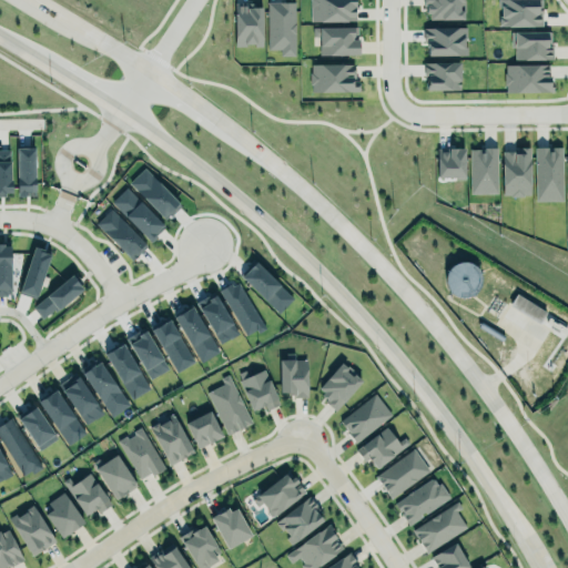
[(266,0),(266,48),(280,48),(280,54),(293,54),(292,0),(266,0)]
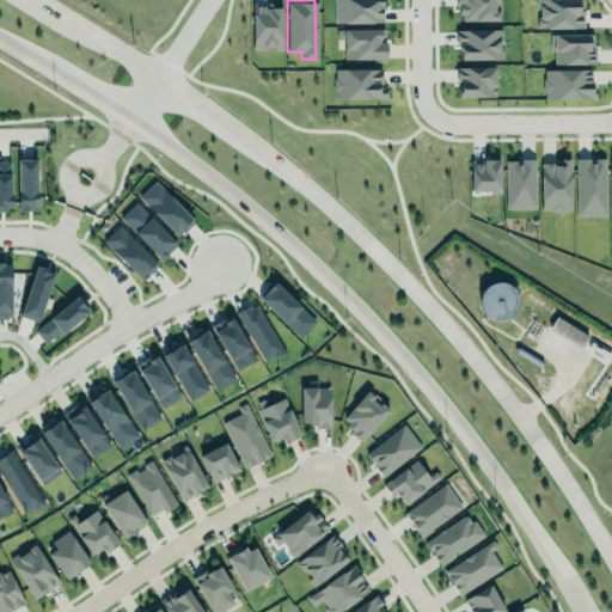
[(381,0),(332,0),(332,20),(381,20),(381,0)]
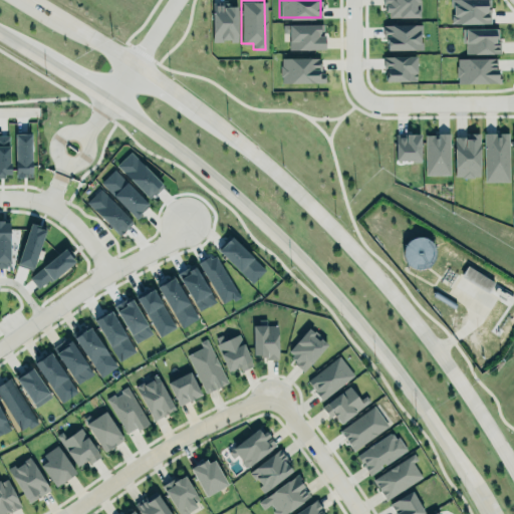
[(417,13),(399,13),(399,15),(389,15),(388,8),(384,8),(384,6),(381,6),(381,0),(414,0),(414,7),(417,7),(417,13)]
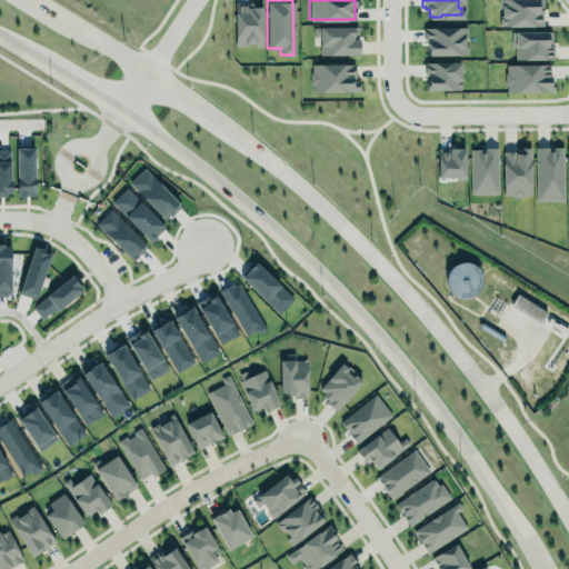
[(542,26),(541,0),(499,0),(500,27),(542,26)]
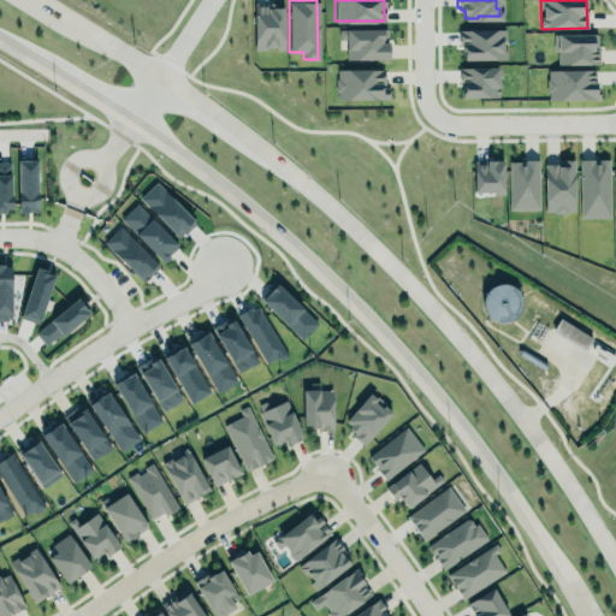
[(254,51),(284,51),(284,6),(254,7),(254,51)]
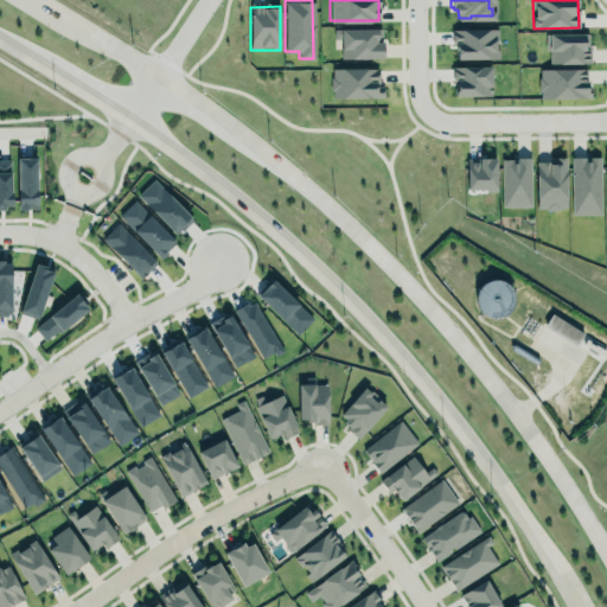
[(382,29),(333,29),(333,38),(340,38),(340,59),(382,58),(382,29)]
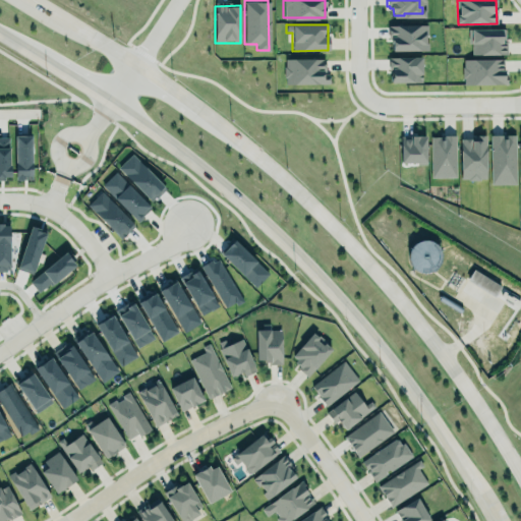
[(426,24),(390,25),(390,51),(427,51),(426,24)]
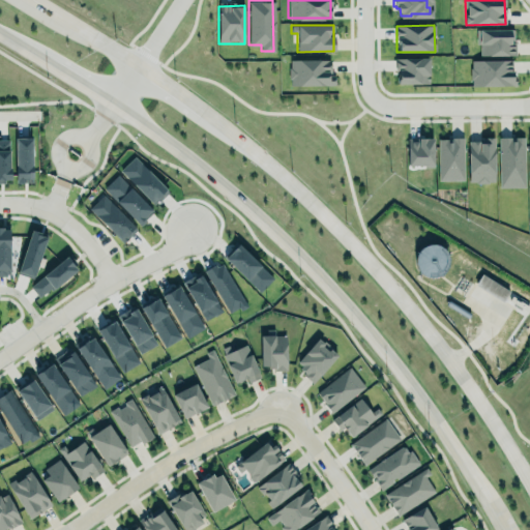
[(513,29),(477,29),(478,56),(514,55),(513,29)]
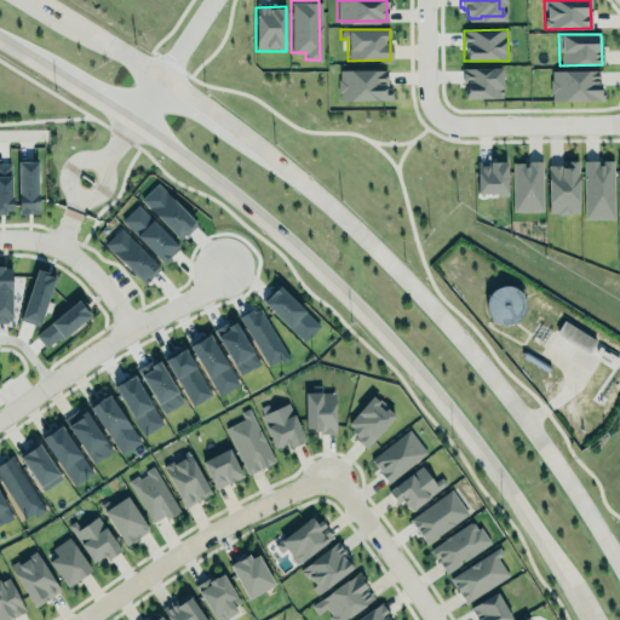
[(338,68),(338,78),(336,78),(336,92),(338,92),(338,99),(392,98),(392,89),(384,90),(384,82),(385,82),(385,70),(382,70),(382,68),(338,68)]
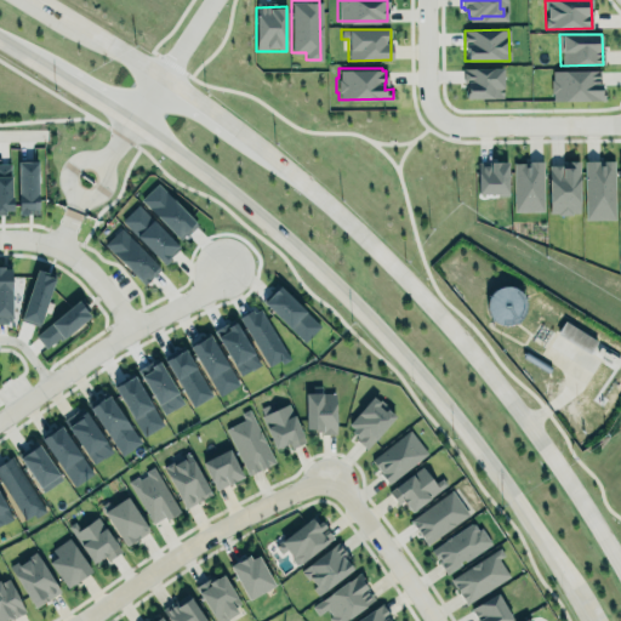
[(465,98),(503,97),(502,68),(463,68),(465,98)]
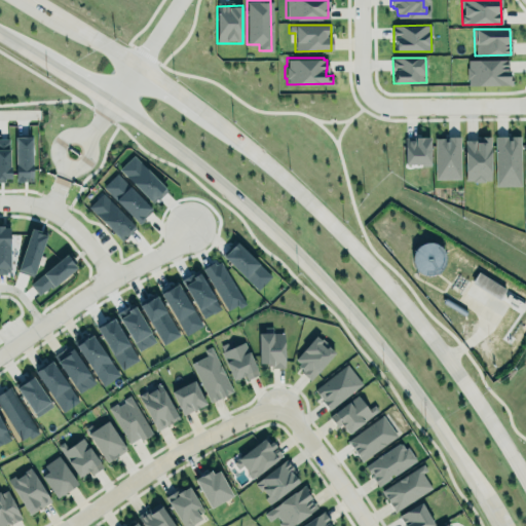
[(466,61),(466,86),(510,84),(509,59),(466,61)]
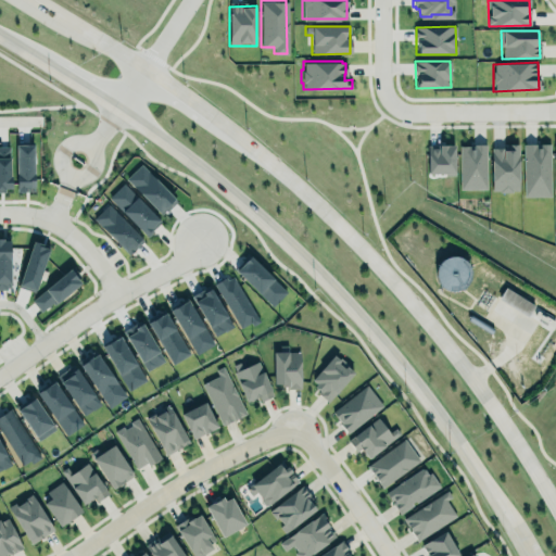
[(427,142),(454,142),(454,171),(427,171),(427,142)]
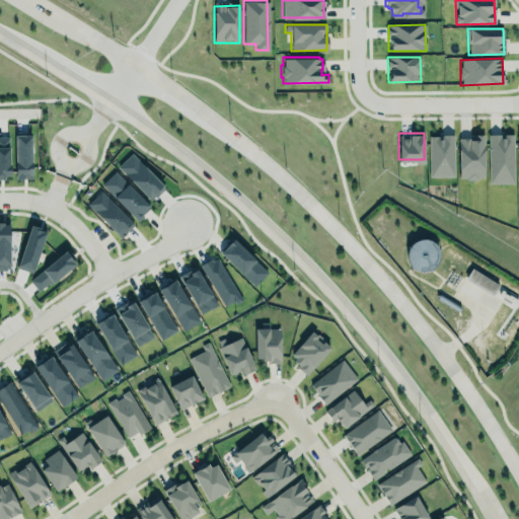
[(454,176),(454,135),(428,135),(429,176),(454,176)]
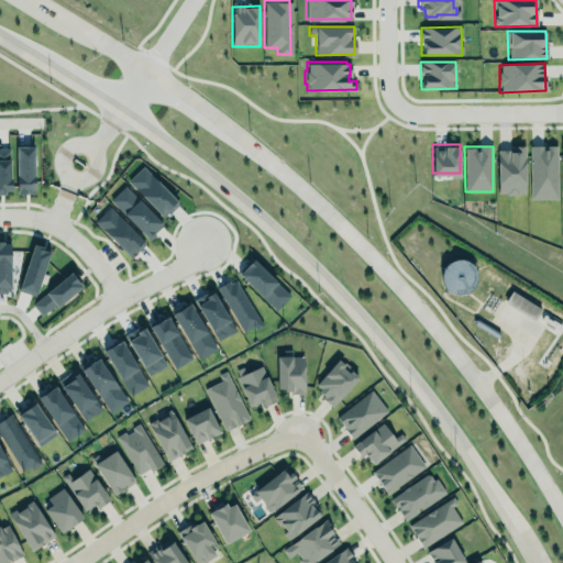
[(529,146),(530,199),(558,199),(556,146),(529,146)]
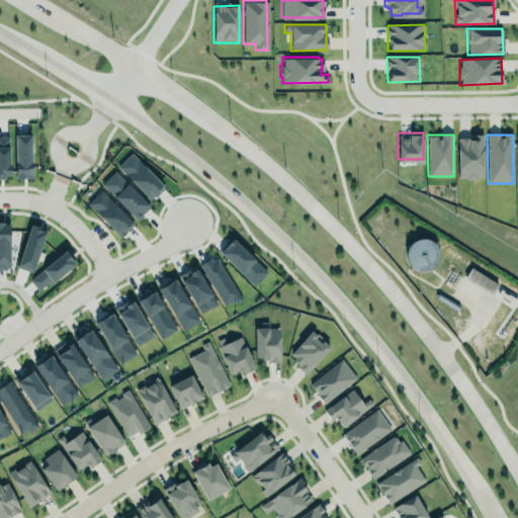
[(484,178),(483,136),(456,136),(457,179),(484,178)]
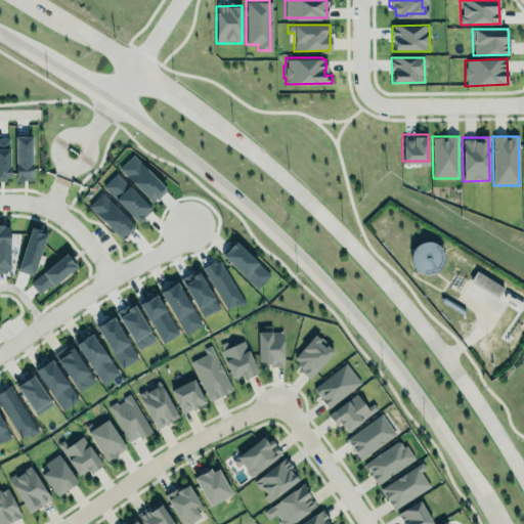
[(102,186),(137,223),(151,209),(116,173),(102,186)]
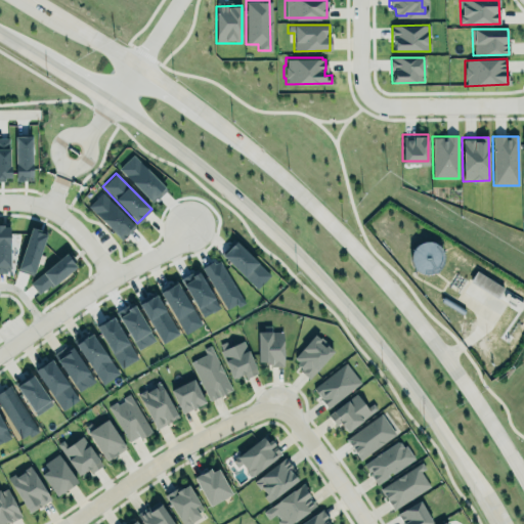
[(87,206),(120,241),(135,227),(101,192),(87,206)]
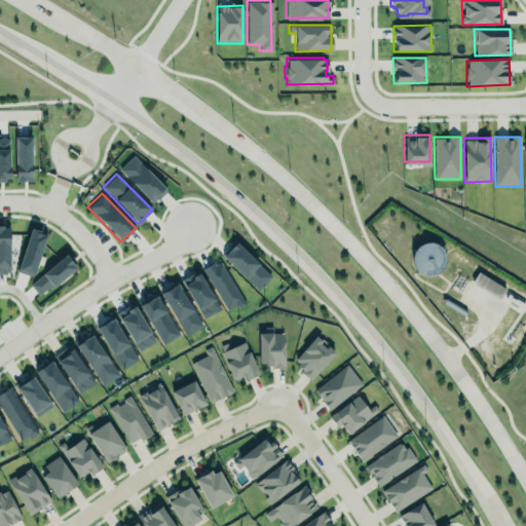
[(0,219),(0,264),(9,264),(9,225),(4,225),(4,219),(0,219)]
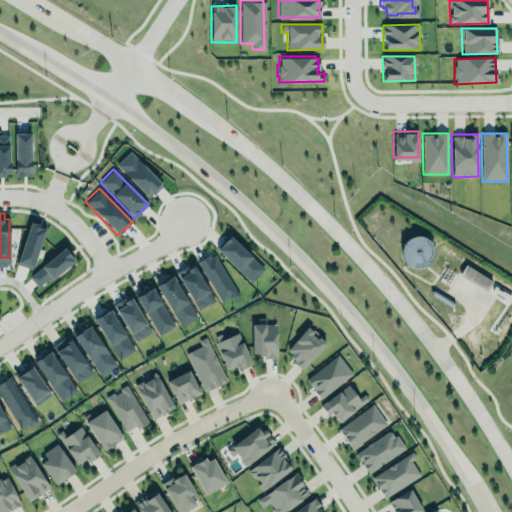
[(435,259),(425,234),(397,245),(408,270),(435,259)]
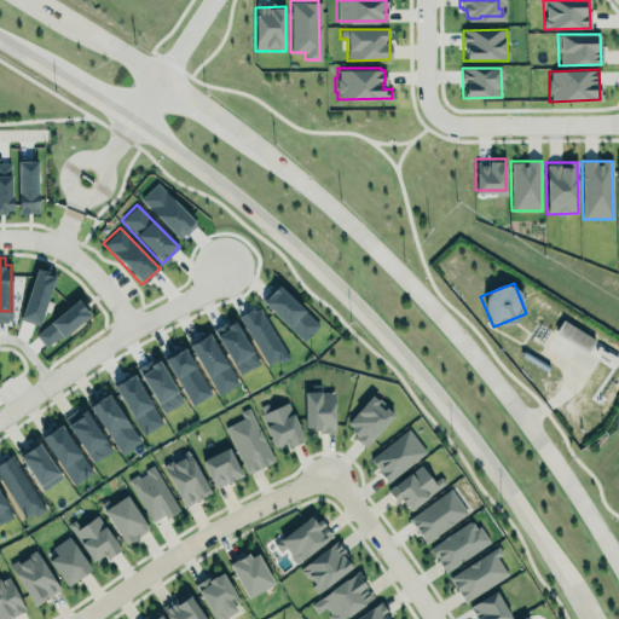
[(79,298),(34,334),(47,350),(92,313),(79,298)]
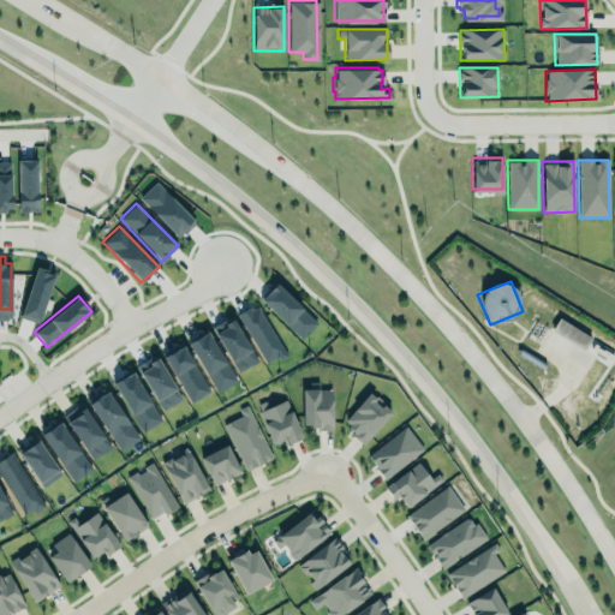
[(550,330),(583,351),(591,338),(559,317),(550,330)]
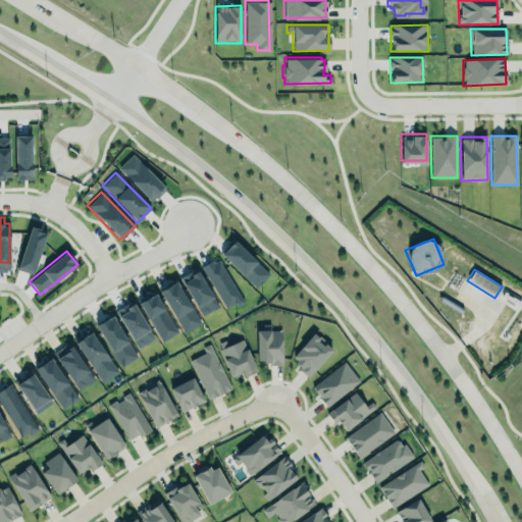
[(159,288),(184,331),(201,322),(175,278),(159,288)]
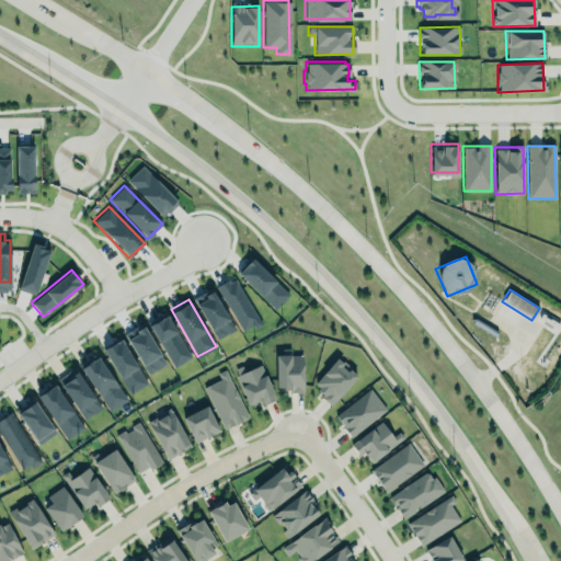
[(189,359),(170,316),(151,323),(170,368),(189,359)]
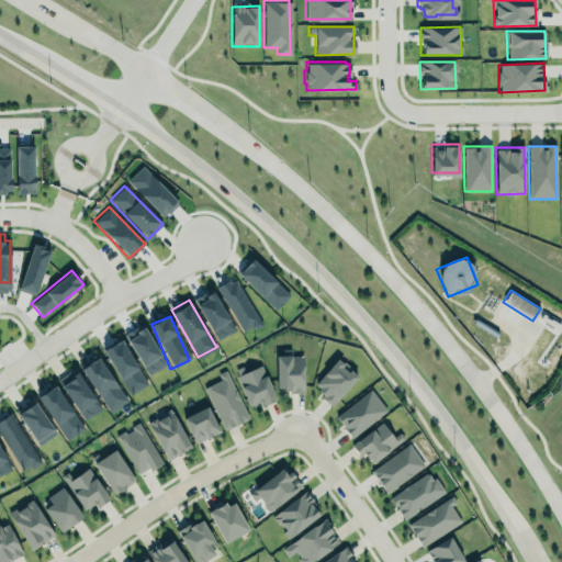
[(166,366),(142,324),(124,335),(147,375),(166,366)]
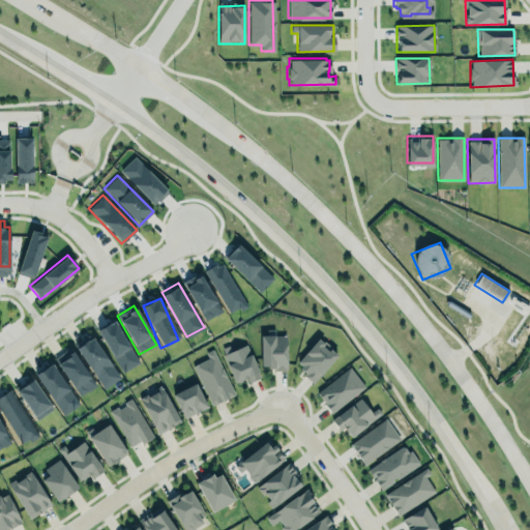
[(139,362),(114,321),(97,330),(122,373),(139,362)]
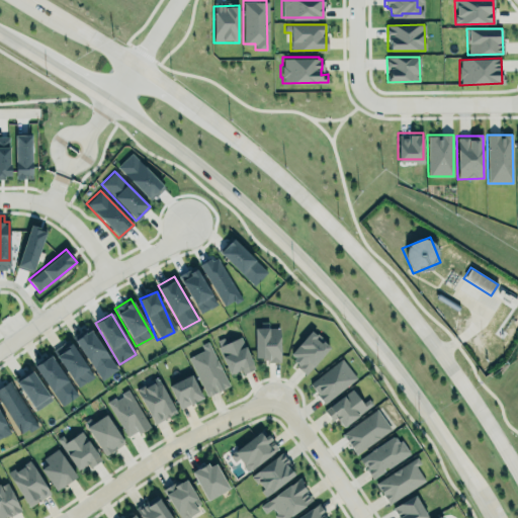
[(254,326),(255,357),(263,358),(266,359),(268,362),(281,361),(280,326),(272,326),(271,321),(260,321),(260,326),(254,326)]
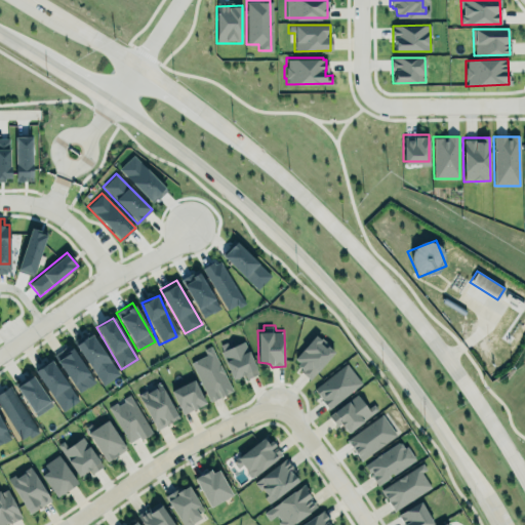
[(75,345),(103,385),(119,373),(91,333),(75,345)]
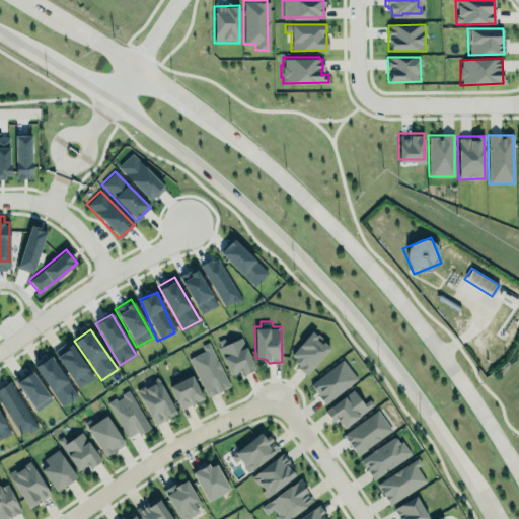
[(288,356),(307,374),(330,348),(312,330),(288,356)]
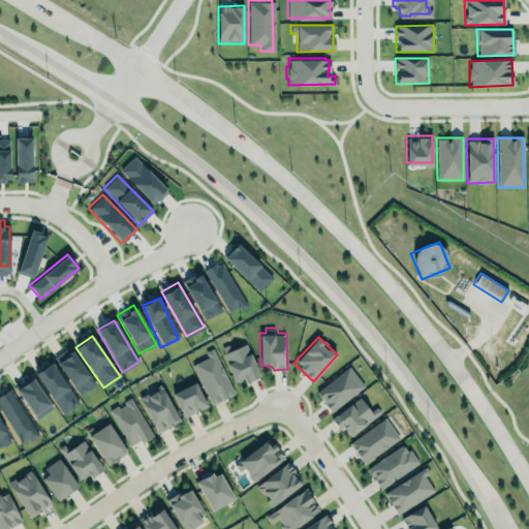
[(245,342),(260,375),(249,380),(247,376),(235,381),(221,352),(245,342)]
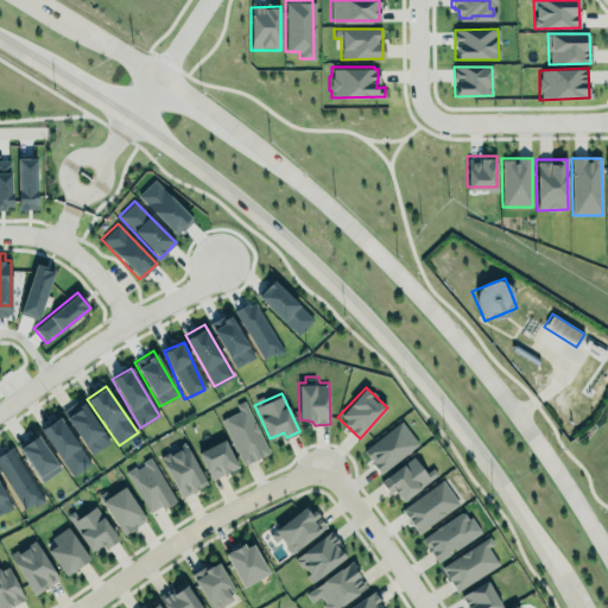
[(221,418),(239,410),(235,403),(245,398),(270,451),(261,455),(259,456),(254,458),(249,461),(249,462),(244,464),(221,418)]
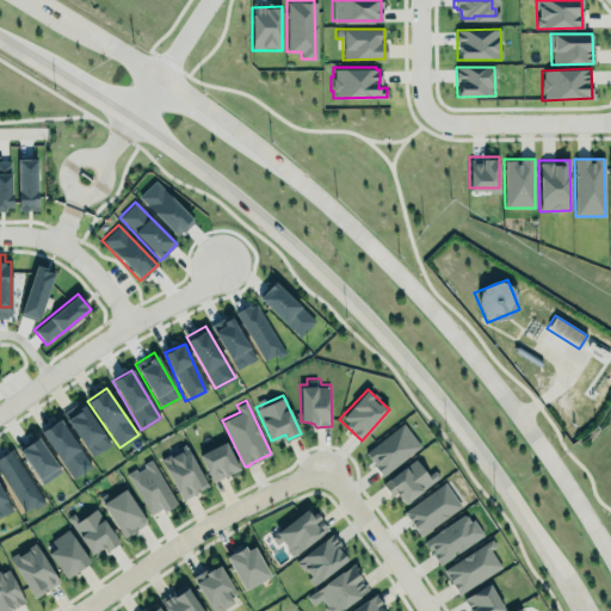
[(90,457),(109,446),(84,402),(65,413),(90,457)]
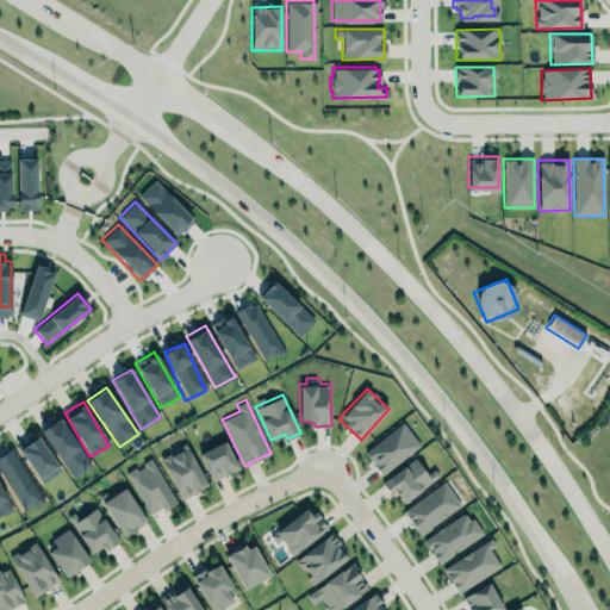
[(73,478),(92,465),(58,418),(41,431),(73,478)]
